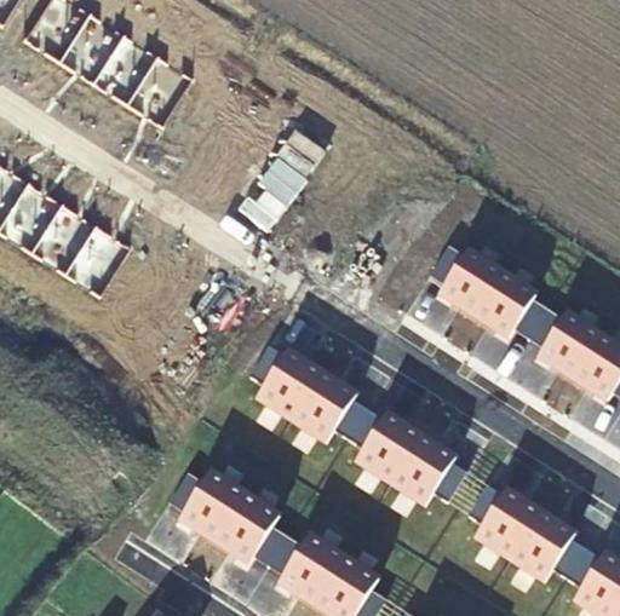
[(0,0),(0,23),(3,26),(18,0),(0,0)]
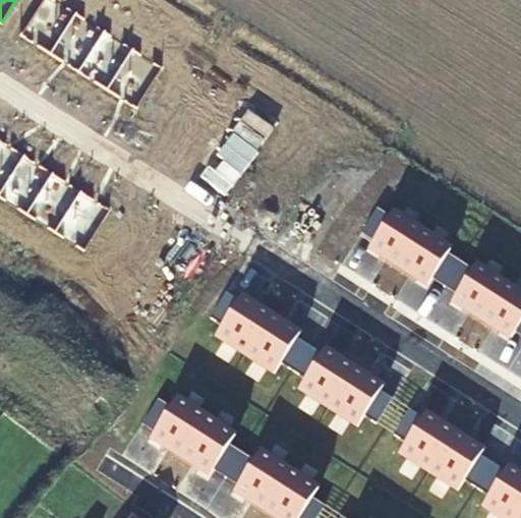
[(41,0),(20,34),(50,52),(75,11),(57,0),(41,0)]
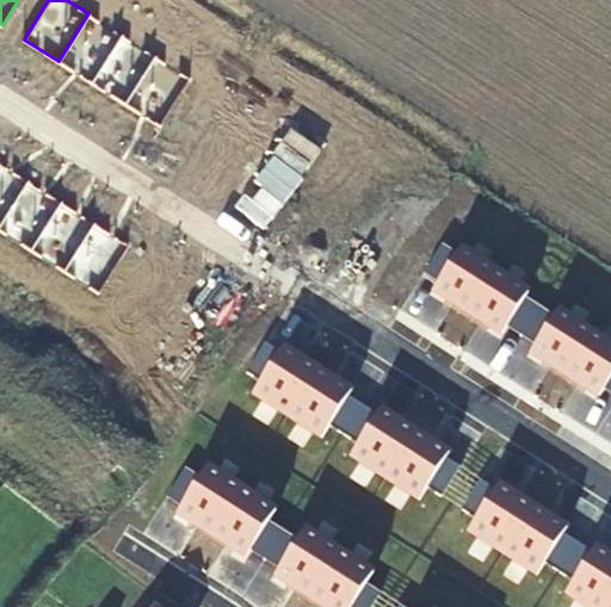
[(88,13),(59,61),(92,81),(122,35),(88,13)]
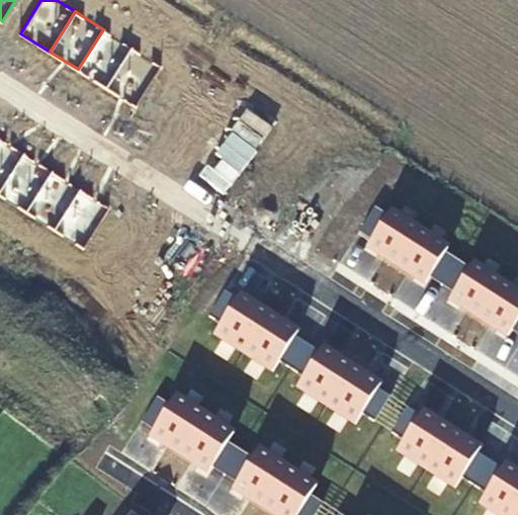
[(103,29),(78,69),(106,87),(132,48),(103,29)]
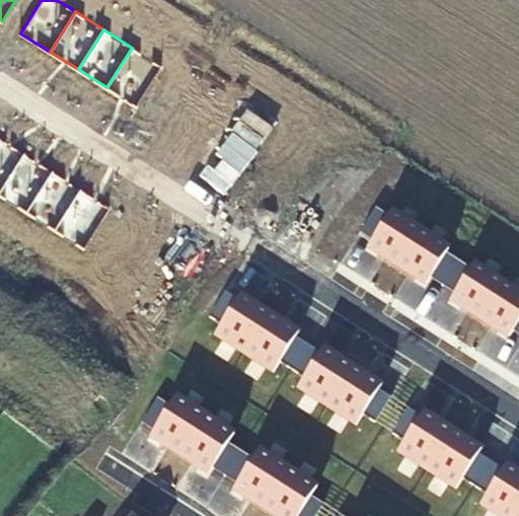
[(161,66),(132,48),(106,87),(136,105),(161,66)]
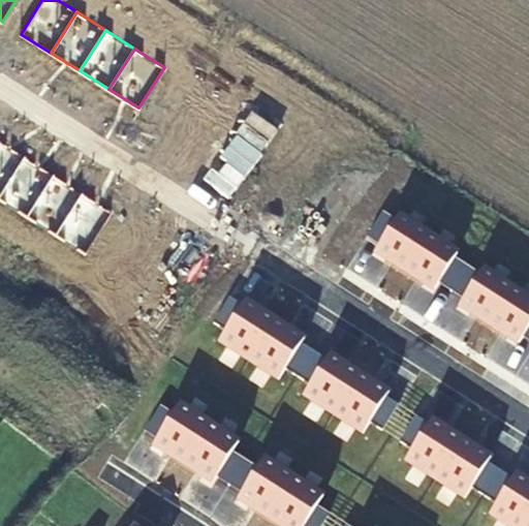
[(0,141),(0,194),(24,156),(0,141)]
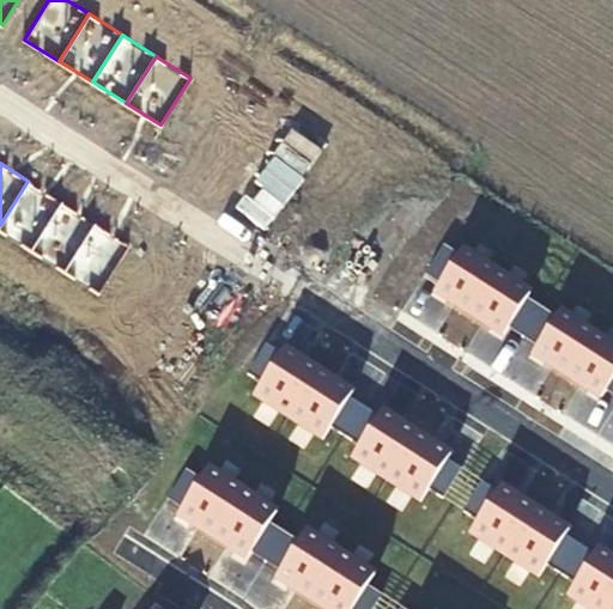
[(0,225),(0,229),(31,249),(61,202),(28,181),(0,225)]
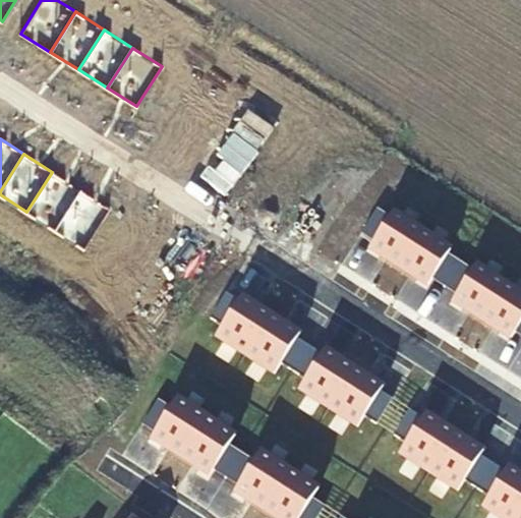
[(26,212),(55,230),(80,189),(52,172),(26,212)]
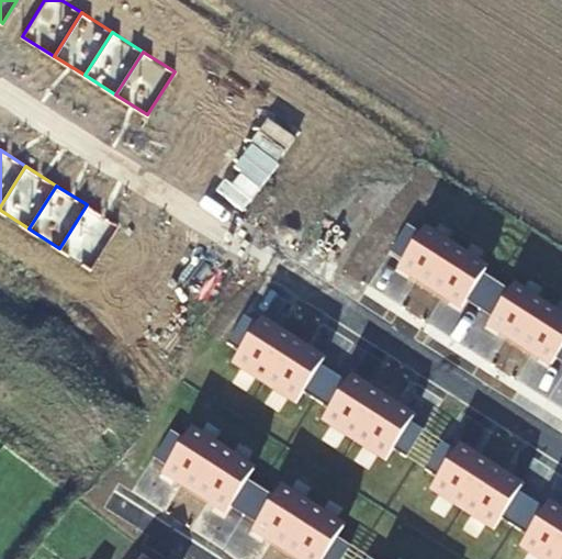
[(91,268),(119,225),(87,204),(59,248),(91,268)]
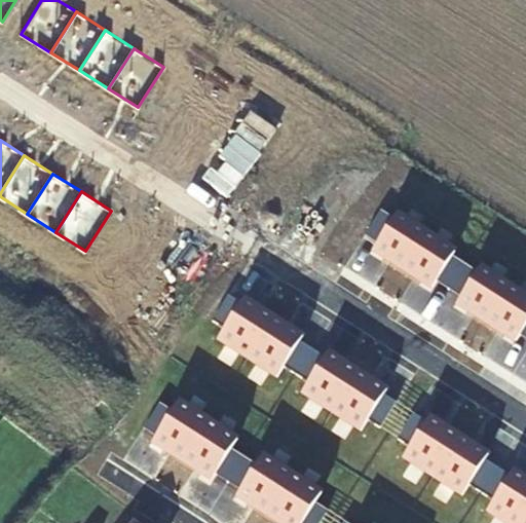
[(425,233),(396,214),(392,219),(380,211),(365,235),(376,243),(373,248),(404,267),(425,233)]
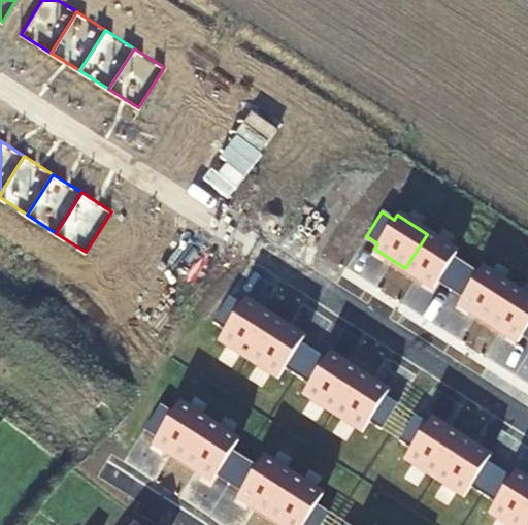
[(456,253),(427,234),(405,268),(434,287),(437,282),(451,290),(465,265),(453,257),(456,253)]
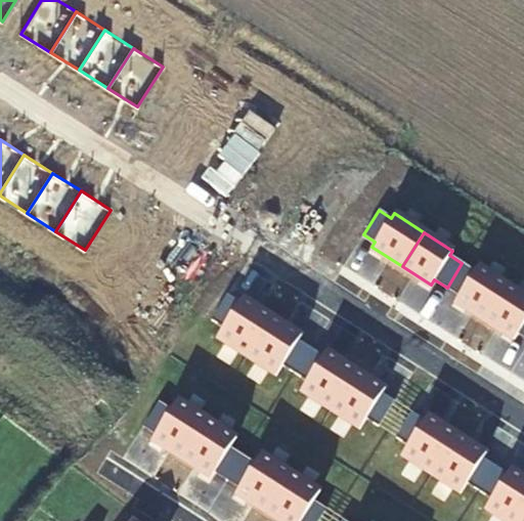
[(507,285),(477,266),(474,271),(462,263),(447,288),(459,295),(455,300),(485,319),(507,285)]
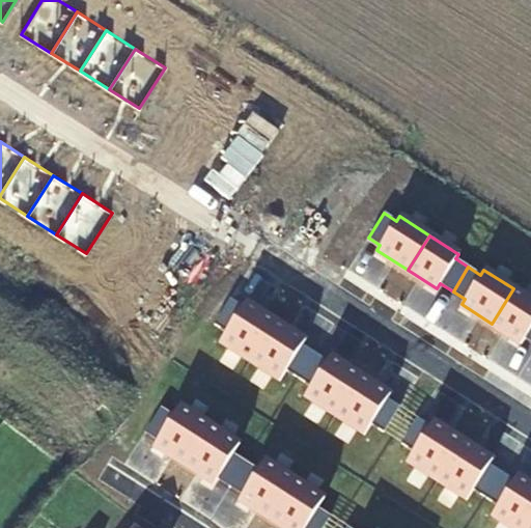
[(530,299),(513,288),(492,324),(522,342),(525,337),(530,340),(530,299)]
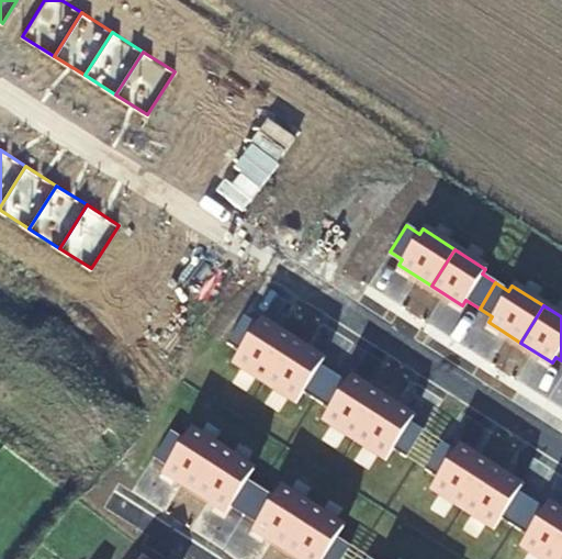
[(233,361),(265,381),(292,338),(260,319),(256,324),(243,315),(227,342),(240,349),(233,361)]
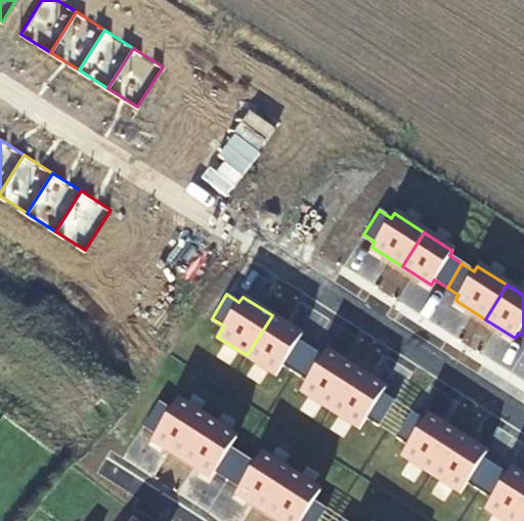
[(272,315),(247,355),(276,374),(284,363),(296,372),(311,347),(298,340),(302,334),(272,315)]
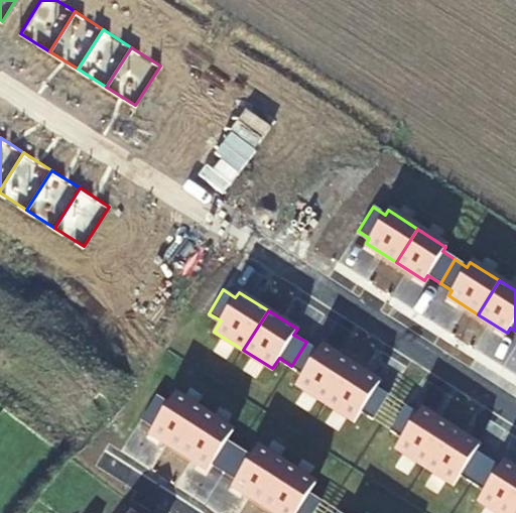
[(296,384),(326,402),(351,363),(321,344),(317,350),(306,342),(291,366),(302,373),(296,384)]
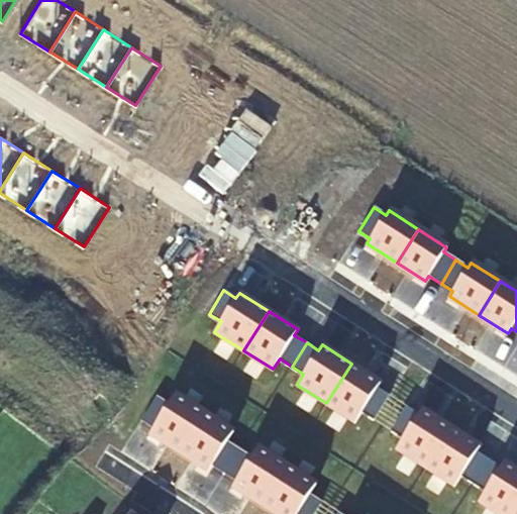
[(351,364),(326,403),(355,421),(362,411),(374,418),(389,395),(377,387),(380,382),(351,364)]
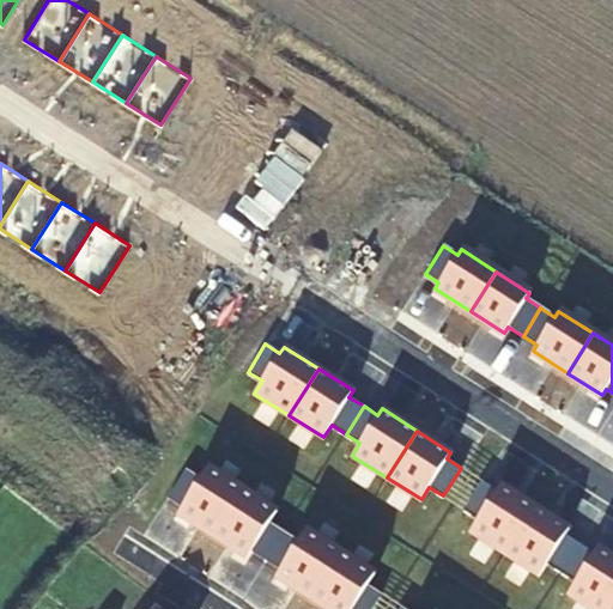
[(177,513),(213,536),(243,489),(207,467),(199,479),(186,470),(168,498),(182,507),(177,513)]
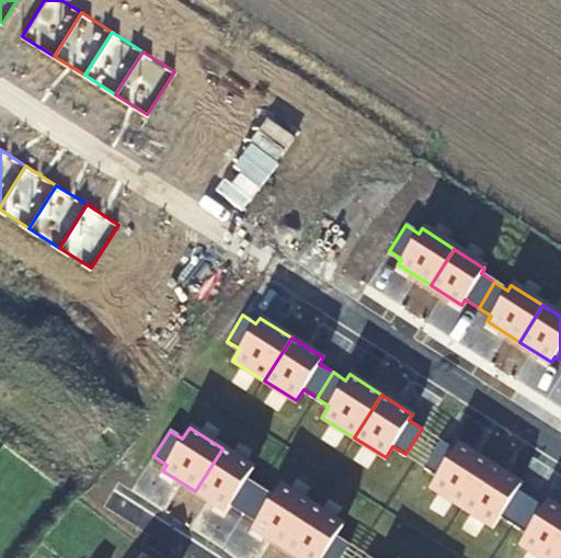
[(462,507),(490,464),(457,443),(454,448),(441,441),(424,466),(437,474),(430,486),(462,507)]
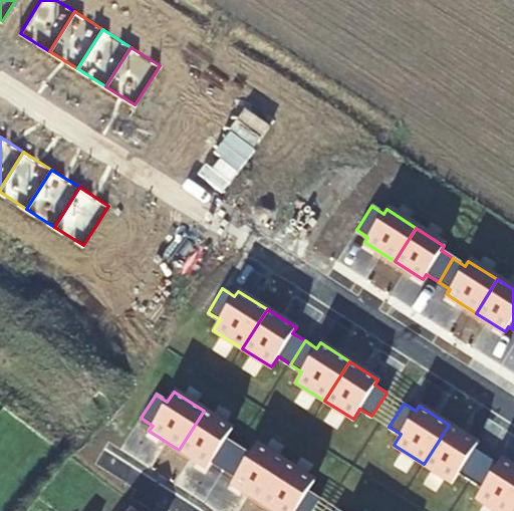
[(204,411),(179,450),(207,468),(211,463),(223,470),(238,447),(226,439),(232,429),(204,411)]
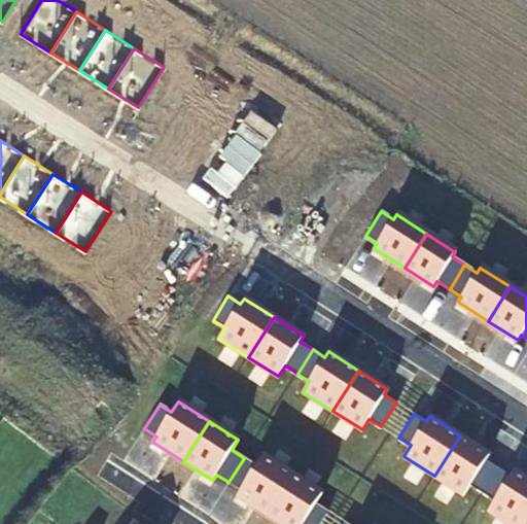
[(460,435),(434,476),(463,494),(470,483),(483,491),(498,467),(486,459),(489,454),(460,435)]
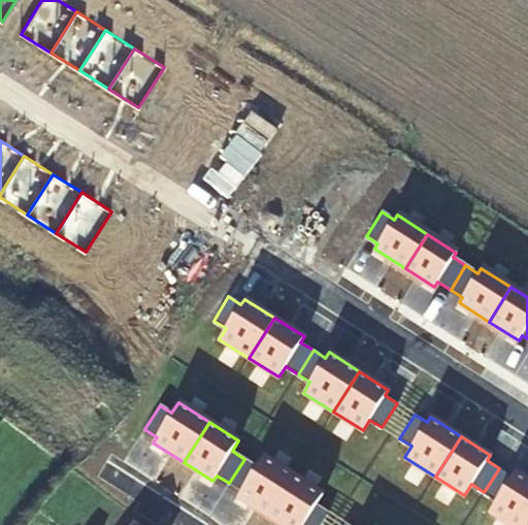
[(237,496),(267,516),(293,474),(263,456),(256,466),(244,459),(229,483),(240,491),(237,496)]
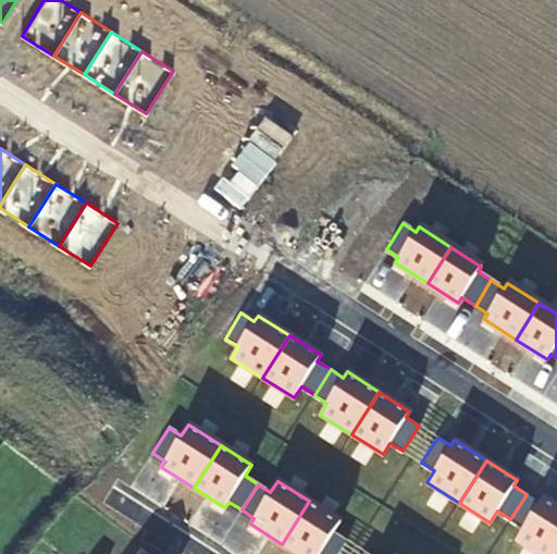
[(540,553),(551,553),(556,544),(556,504),(543,496),(540,502),(527,494),(510,519),(523,527),(516,539),(540,553)]
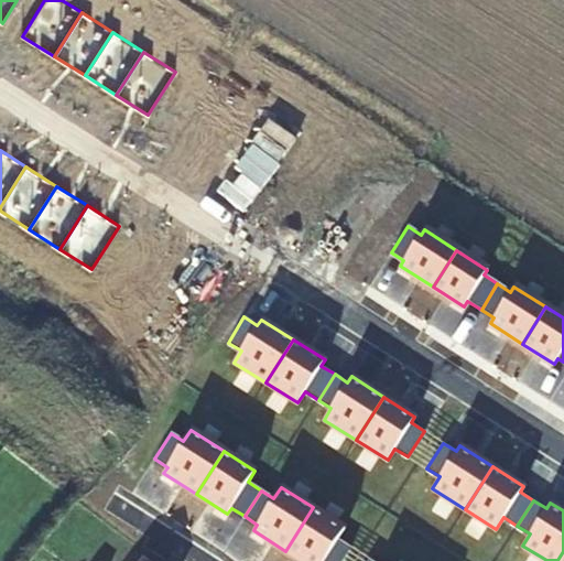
[(313,507),(285,551),(302,560),(342,560),(350,548),(337,539),(345,528),(313,507)]
